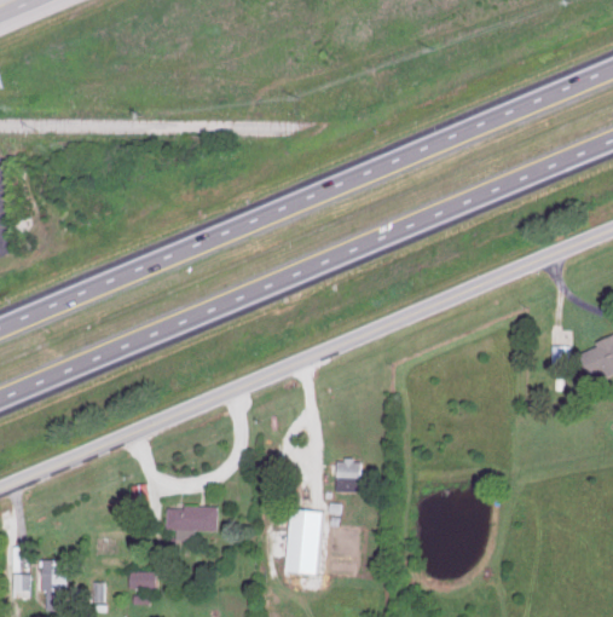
[(612,336),(579,349),(590,379),(612,369),(612,336)]
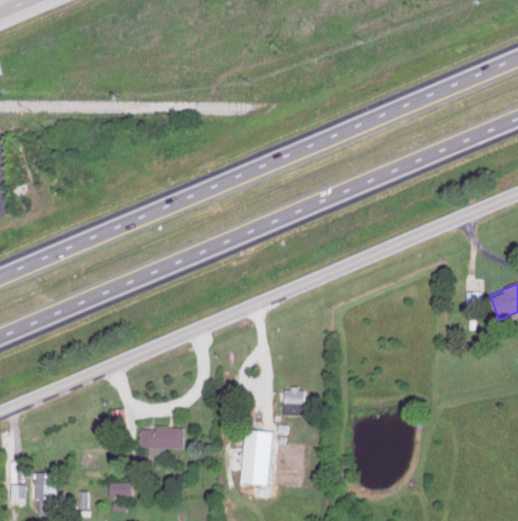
[(478,312),(479,291),(463,291),(462,312),(478,312)]
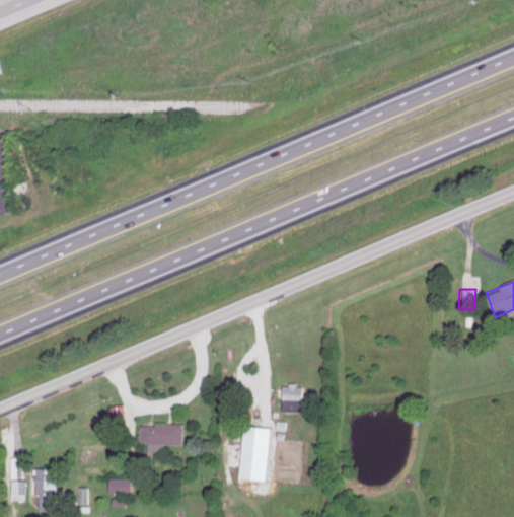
[(302,412),(303,385),(284,385),(283,411),(302,412)]
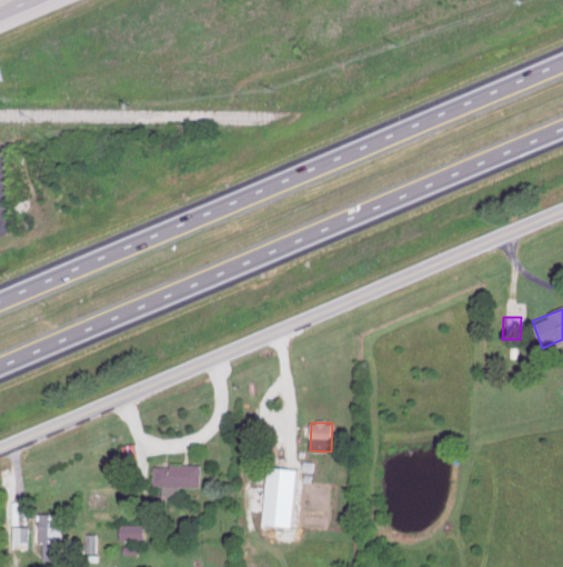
[(137,459),(133,444),(120,447),(123,461),(137,459)]
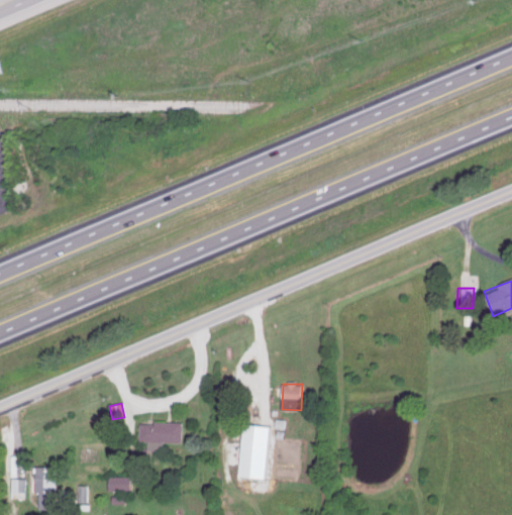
[(159,442),(182,443),(182,423),(152,422),(152,424),(139,424),(139,441),(147,441),(147,446),(159,446),(159,442)]
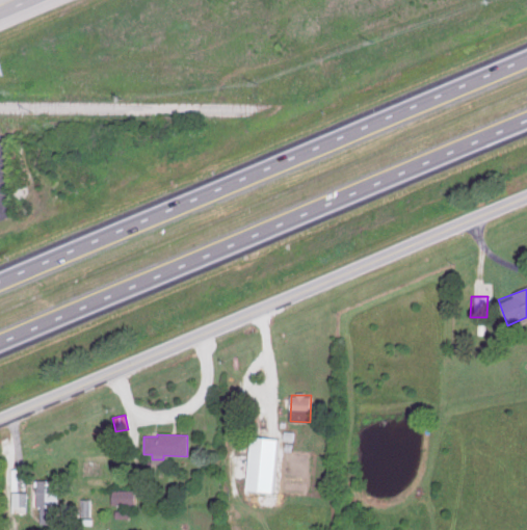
[(279,439),(248,438),(247,476),(244,476),(244,491),(277,493),(279,439)]
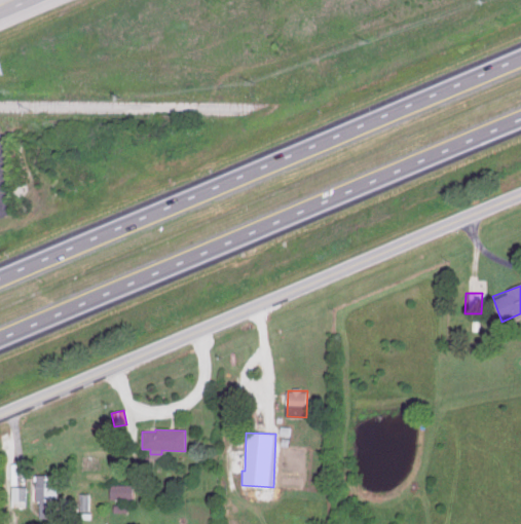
[(20,465),(11,464),(10,485),(19,486),(20,465)]
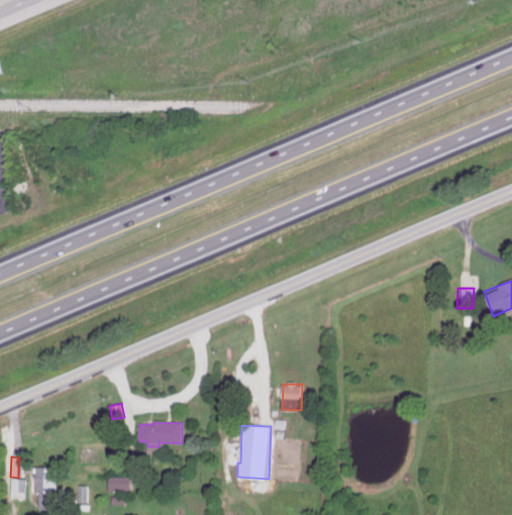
[(35,509),(54,510),(54,503),(68,504),(68,490),(55,490),(56,468),(37,468),(35,509)]
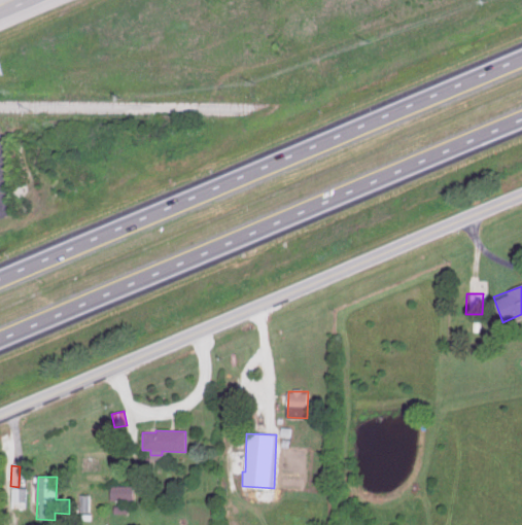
[(133,501),(133,487),(110,486),(110,500),(133,501)]
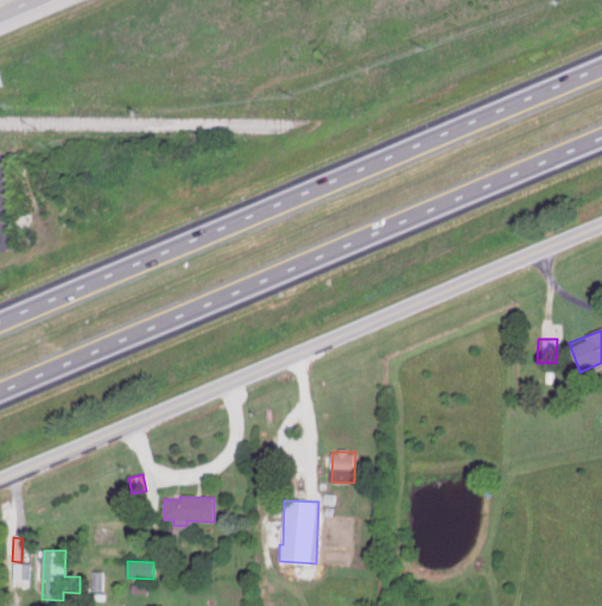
[(27,565),(8,563),(8,580),(27,580),(27,565)]
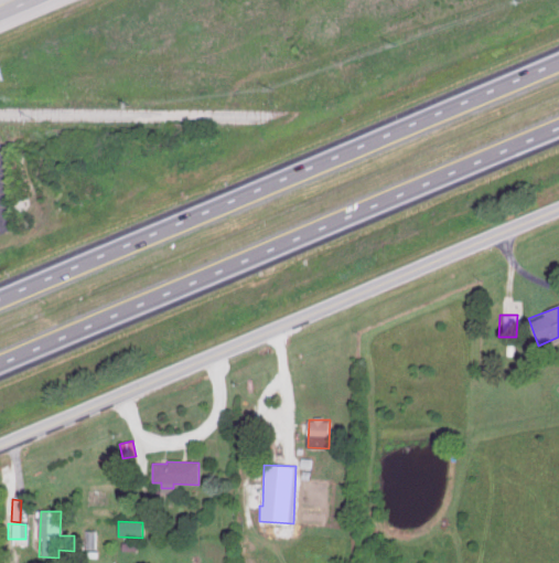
[(94,531),(84,531),(84,551),(95,551),(94,531)]
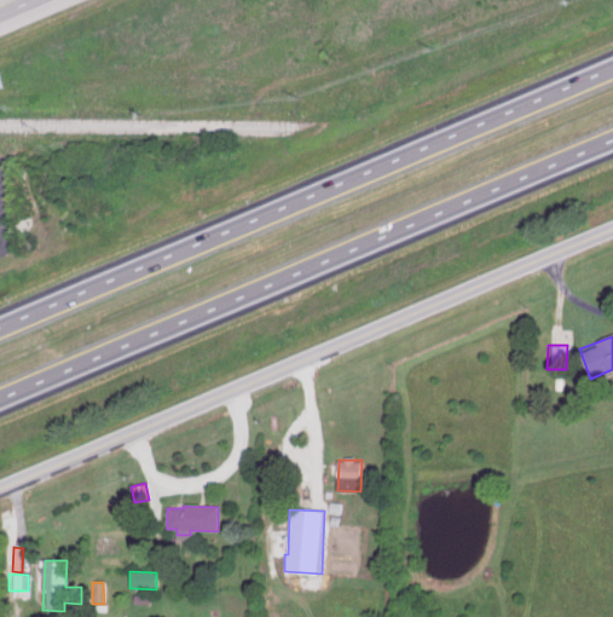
All buildings are outlined.
